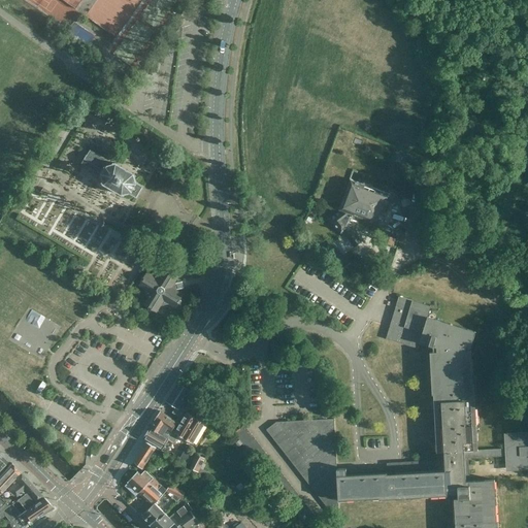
[(63,51),(71,57),(75,53),(67,46),(63,51)]
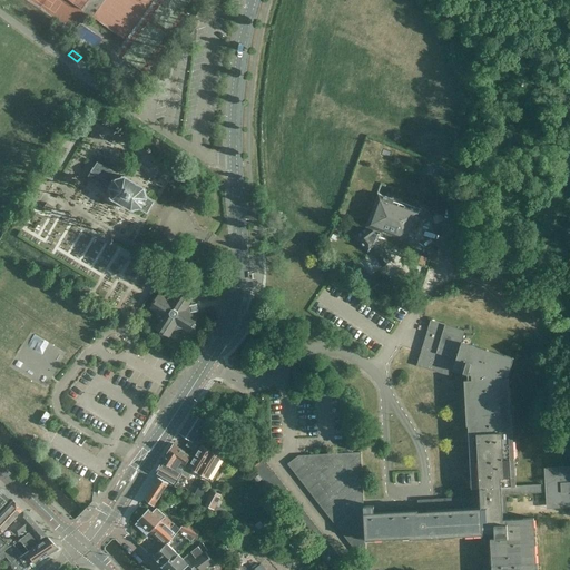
[(140,207),(148,212),(151,206),(155,200),(148,196),(146,190),(147,188),(124,175),(123,176),(97,161),(88,176),(109,187),(111,196),(110,197),(134,210),(135,209),(140,207)]
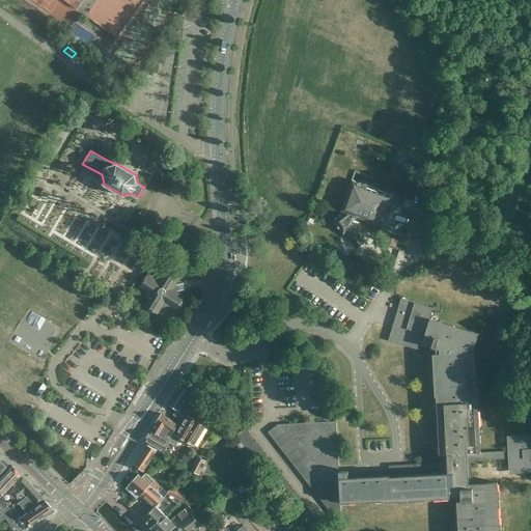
[(342,212),(355,216),(381,226),(392,195),(352,180),(340,211),(342,212)]
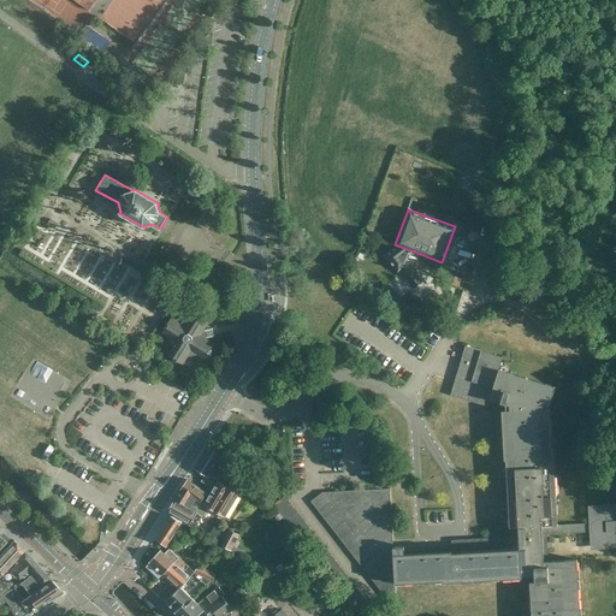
[(412,250),(397,246),(384,255),(397,273),(408,264),(407,261),(409,253),(410,254),(412,250)]
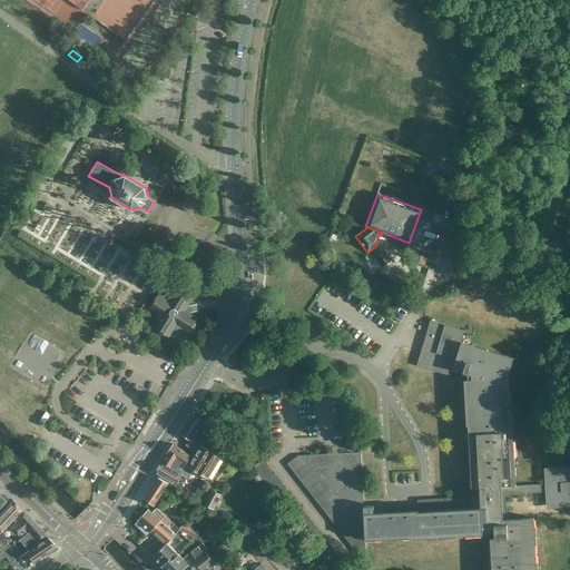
[(397,266),(380,244),(371,251),(390,273),(397,266)]
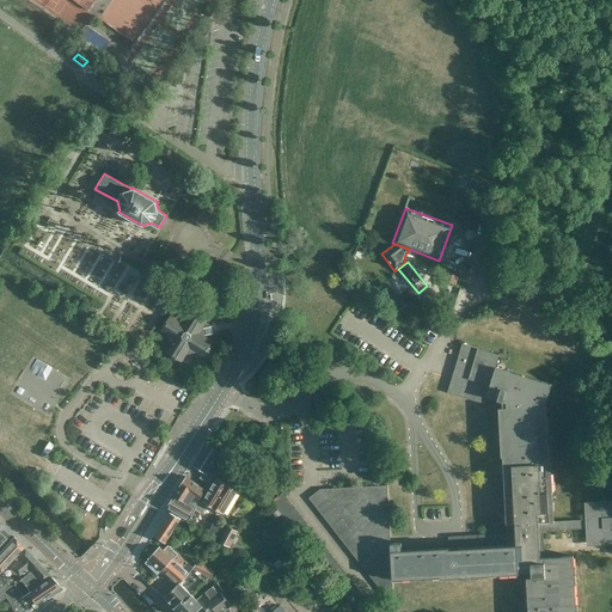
[(204,335),(203,328),(202,325),(207,318),(193,310),(189,317),(177,319),(170,316),(161,330),(167,334),(171,346),(166,353),(181,361),(185,354),(196,352),(203,356),(213,342),(206,337),(204,335)]
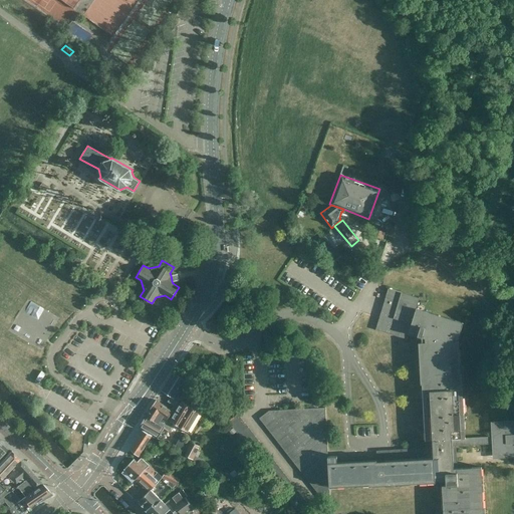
[(330,500),(329,486),(369,484),(369,485),(436,482),(436,480),(446,479),(446,485),(442,485),(443,513),(483,513),(481,467),(457,468),(456,446),(492,444),(492,445),(506,458),(513,457),(513,420),(504,421),(492,435),(492,437),(465,438),(461,372),(460,372),(458,337),(463,322),(417,308),(420,298),(388,288),(375,329),(407,338),(409,332),(422,336),(422,342),(419,342),(421,384),(422,384),(425,440),(433,440),(434,458),(377,461),(377,460),(337,462),(337,456),(328,456),(327,450),(325,408),(269,411),(273,415),(276,419),(279,423),(282,427),(285,431),(288,434),(291,437),(294,441),(297,445),(300,449),(303,453),(306,456),(310,461),(313,465),(317,470),(320,474),(324,478),(328,483),(317,492),(324,501),(330,500)]
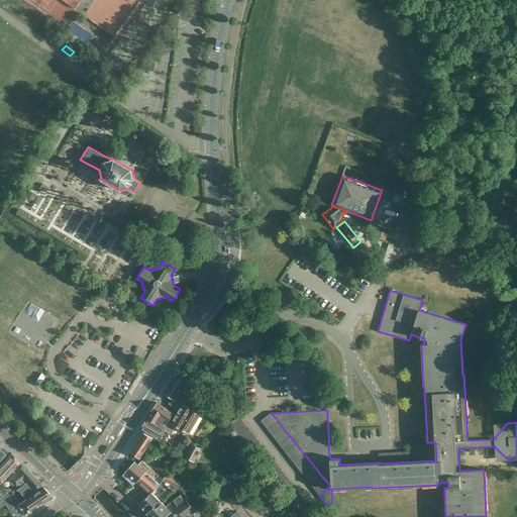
[(34,384),(39,387),(45,379),(41,376),(34,384)]
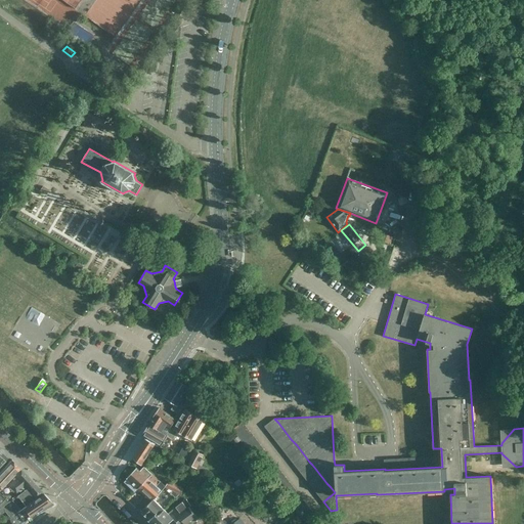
[(166,398),(176,405),(183,395),(191,401),(195,394),(187,389),(187,388),(177,381),(166,398)]
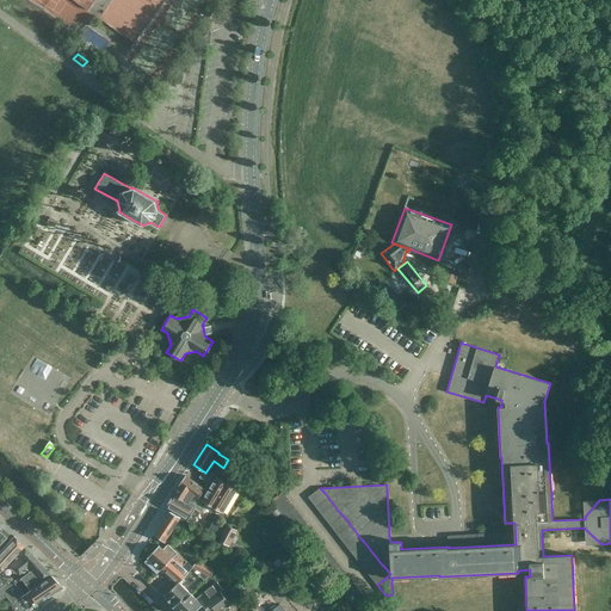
[(207,471),(205,473),(204,471),(199,479),(211,486),(208,491),(186,477),(185,476),(173,494),(201,512),(203,508),(196,503),(198,498),(202,500),(222,513),(236,489),(226,483),(228,480),(218,476),(209,473),(207,471)]
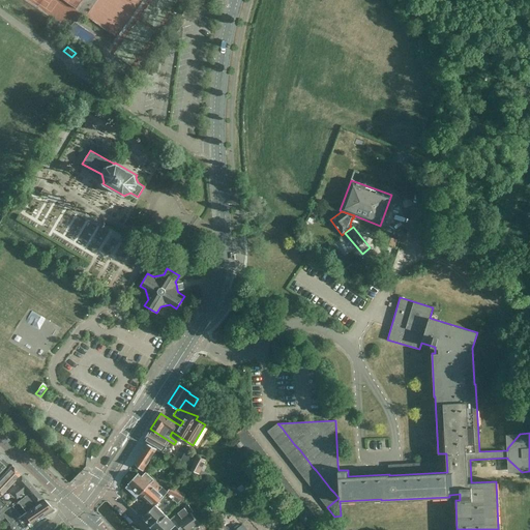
[(271,435),(282,428),(277,423),(276,423),(267,431),(271,435)]
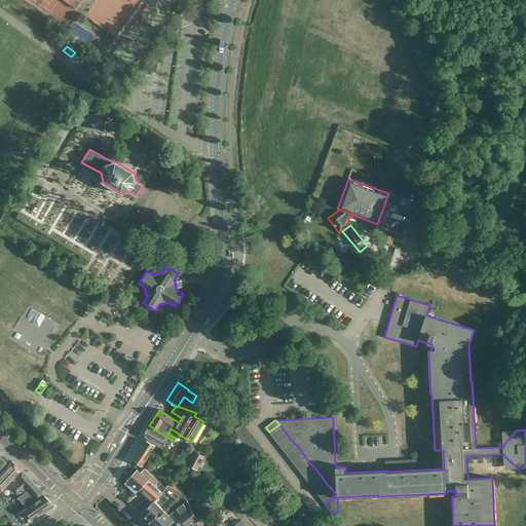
[(237,436),(247,428),(242,423),(233,430),(237,436)]
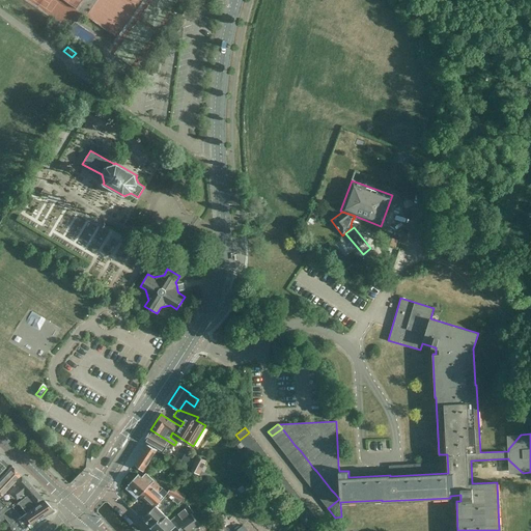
[(274,440),(285,432),(282,428),(272,436),(274,440)]
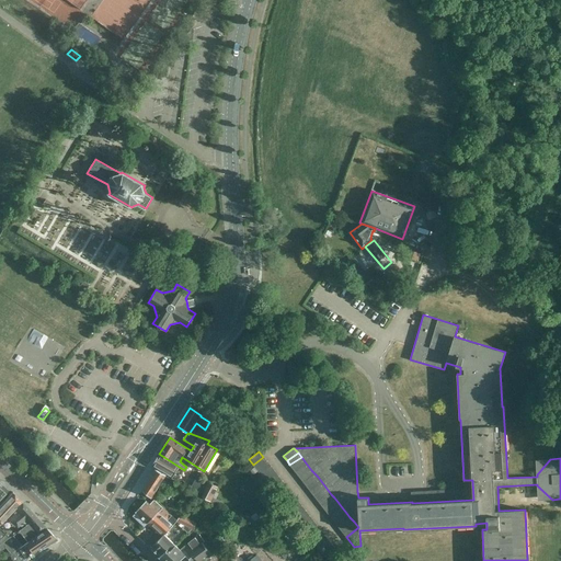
[(184,470),(159,454),(152,465),(157,468),(178,480),(183,471),(184,472),(180,479),(184,481),(190,472),(184,470)]
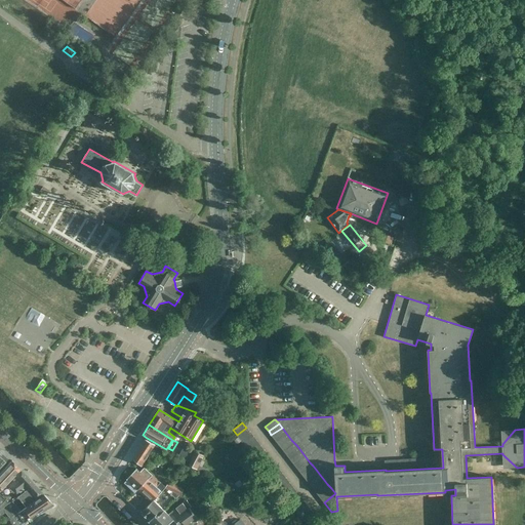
[(246,428),(237,435),(241,441),(251,434),(246,428)]
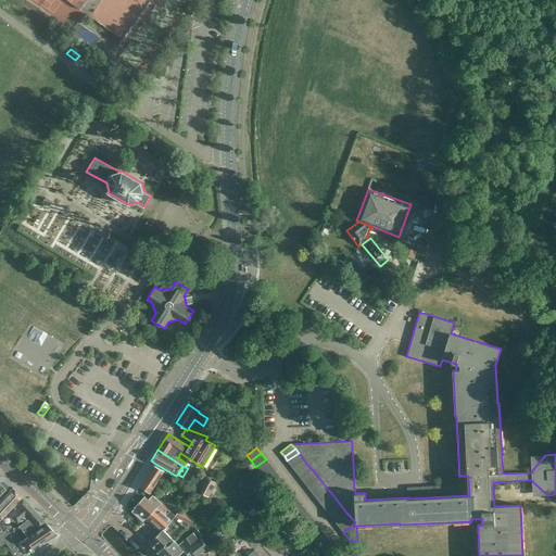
[(291,465),(302,457),(299,453),(287,460),(291,465)]
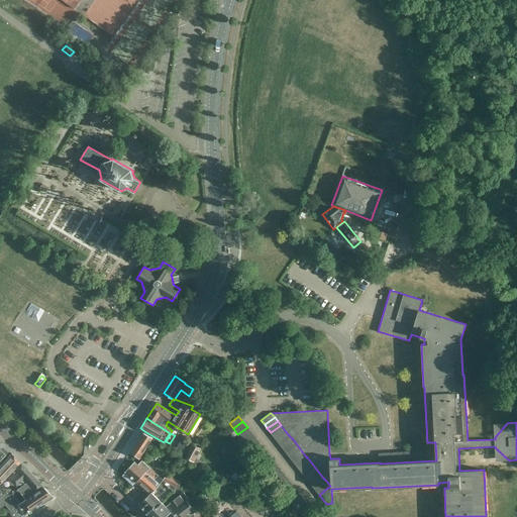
[(274,436),(284,429),(281,425),(271,432),(274,436)]
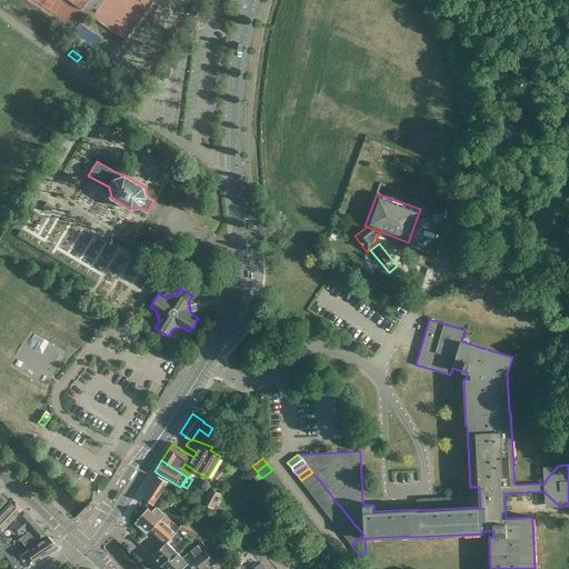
[(272,470),(261,478),(266,483),(277,476),(272,470)]
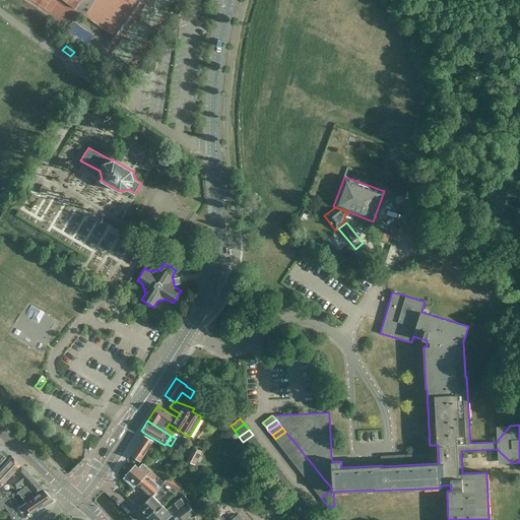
[(278,443),(288,436),(285,432),(275,439),(278,443)]
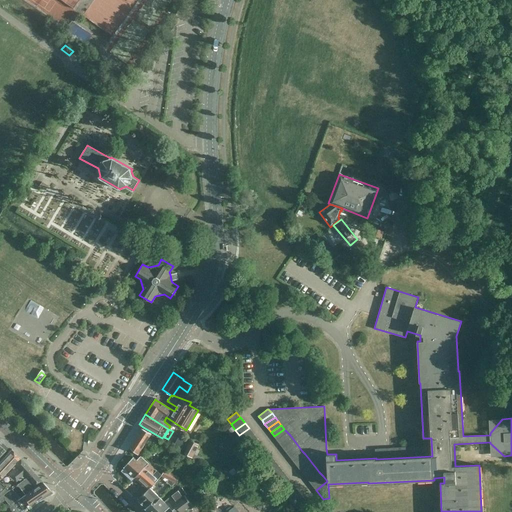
[(130,447),(138,454),(151,434),(142,428),(130,447)]
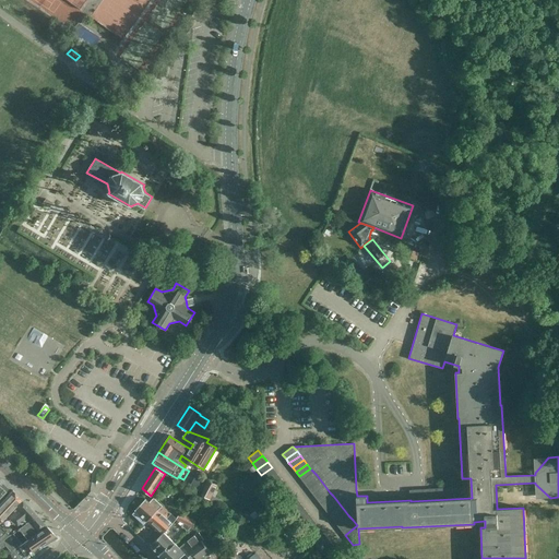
[(272,467),(261,475),(265,482),(276,473),(272,467)]
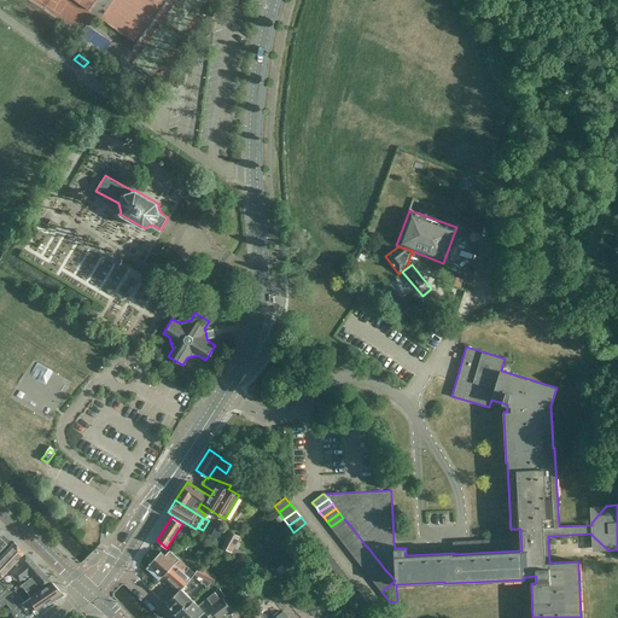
[(333,530),(347,522),(343,518),(331,526),(333,530)]
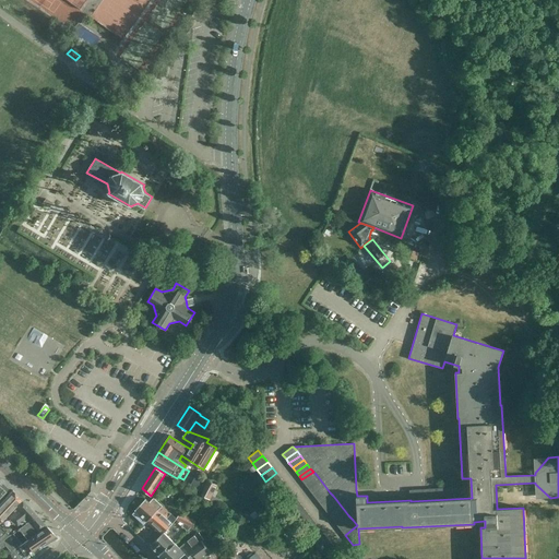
[(305,484),(317,475),(313,472),(301,479),(305,484)]
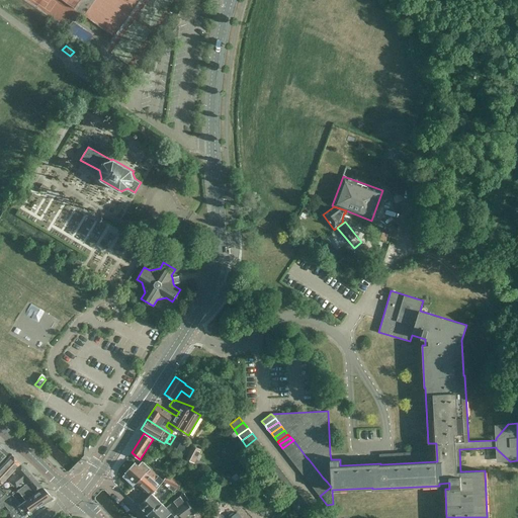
[(256,438),(246,446),(250,450),(260,443),(256,438)]
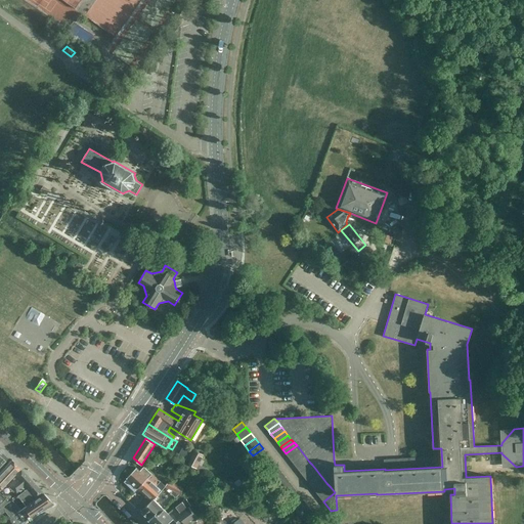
[(253,455),(249,451),(245,445),(238,450),(247,461),(253,456),(253,455)]
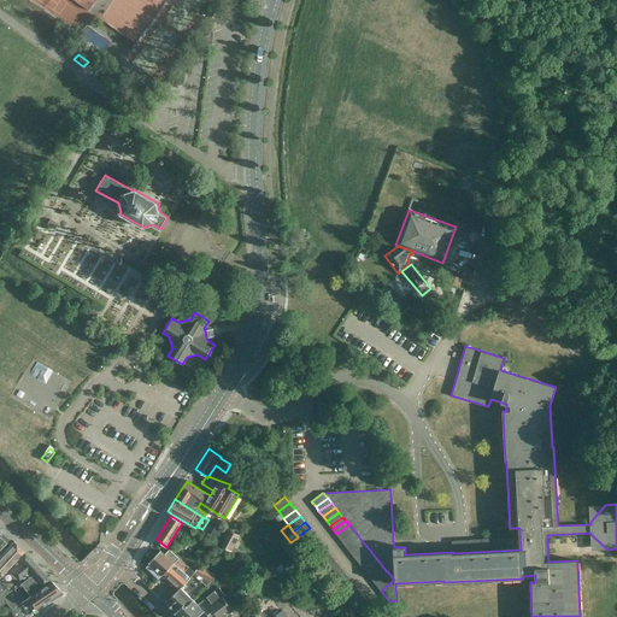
[(340,539),(353,529),(350,524),(336,534),(340,539)]
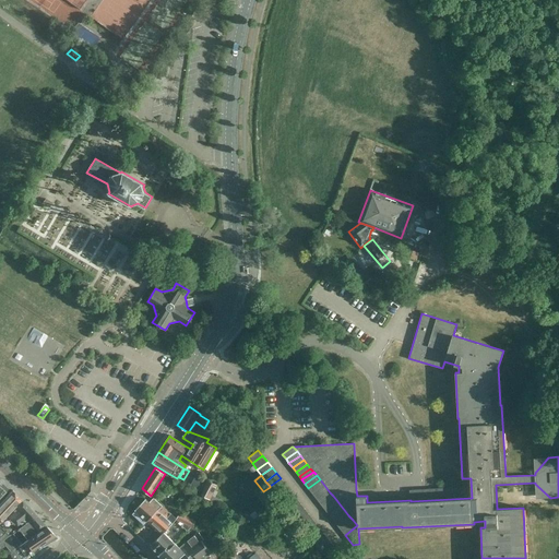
[(281,478),(270,486),(270,487),(274,491),(285,483),(281,478)]
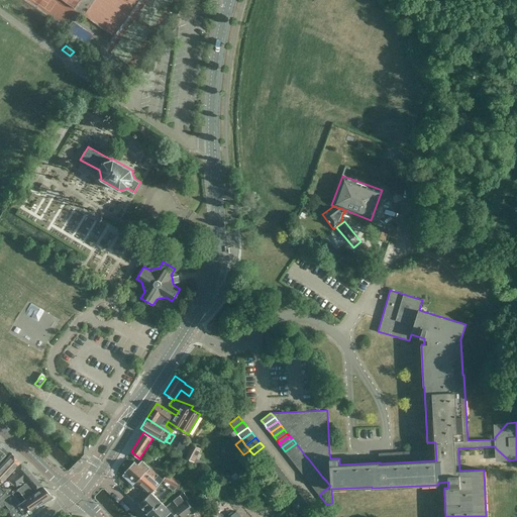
[(190,443),(185,456),(194,462),(201,449),(190,443)]
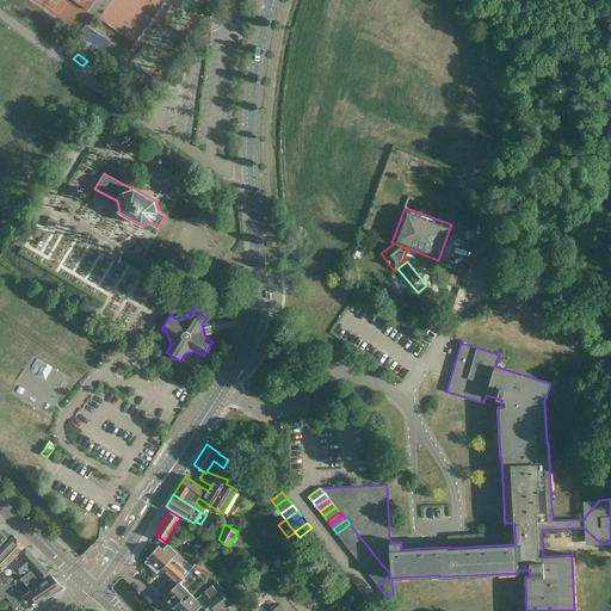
[(340,538),(353,529),(350,524),(337,534),(340,538)]
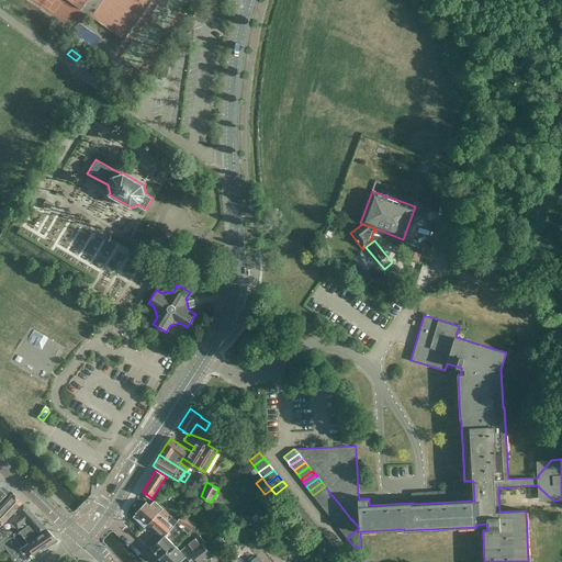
[(287,485),(276,494),(279,498),(290,491),(287,485)]
